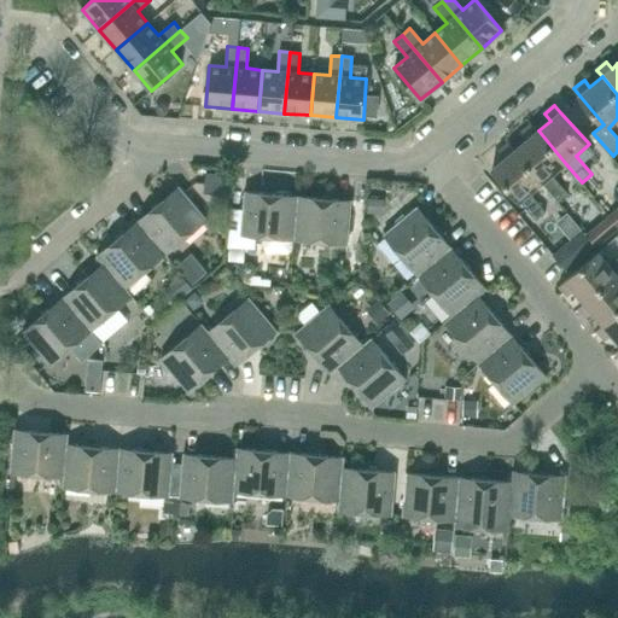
[(566,164),(538,130),(532,124),(523,132),(529,139),(516,150),(544,182),(559,202),(569,193),(553,175),(566,164)]
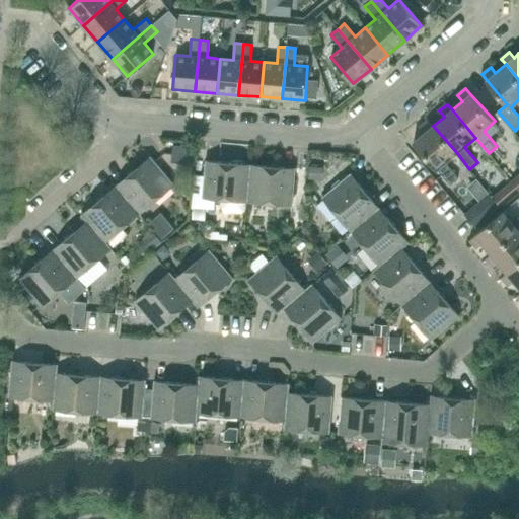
[(457,153),(433,126),(429,120),(420,127),(425,133),(414,142),(437,169),(438,169),(451,186),(459,178),(446,162),(457,153)]
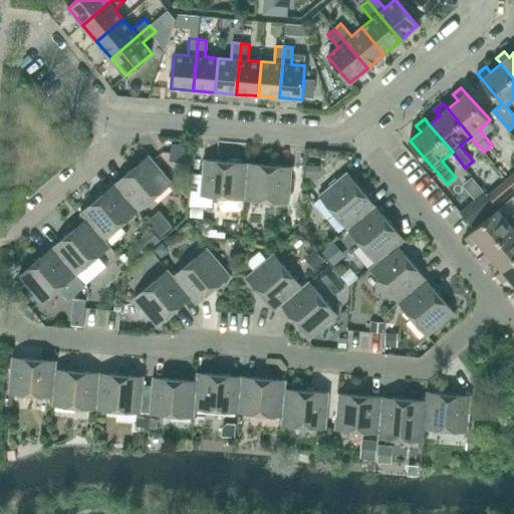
[(172,143),(170,162),(190,164),(192,145),(172,143)]
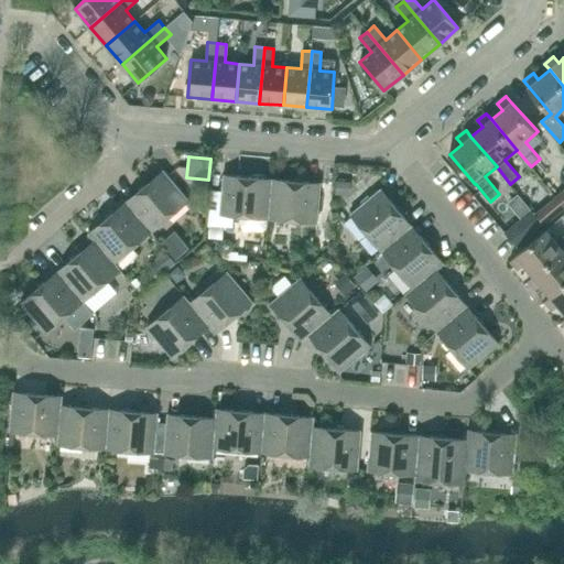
[(151,231),(188,201),(163,171),(126,202),(151,231)]
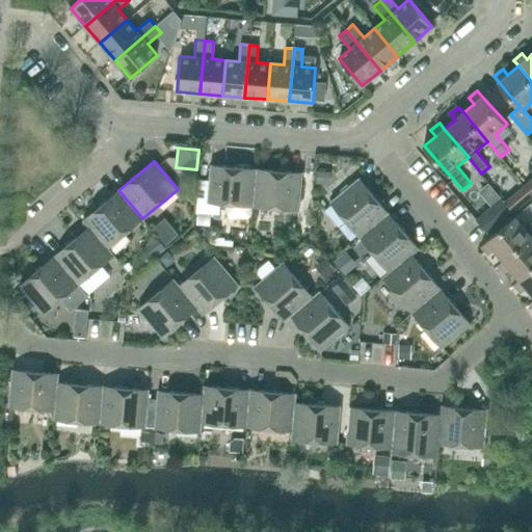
[(254,206),(257,169),(210,165),(207,202),(254,206)]
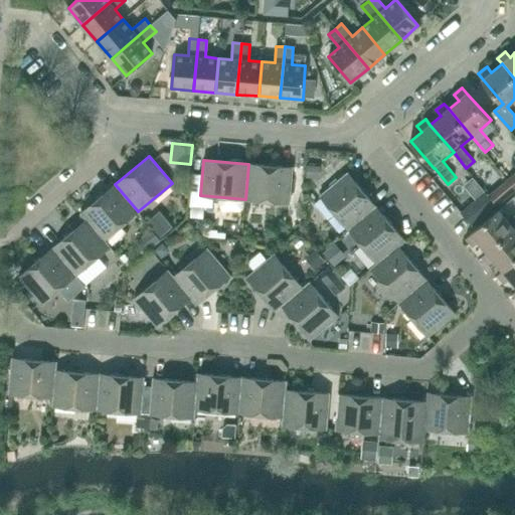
[(290,203),(293,168),(248,164),(245,199),(290,203)]
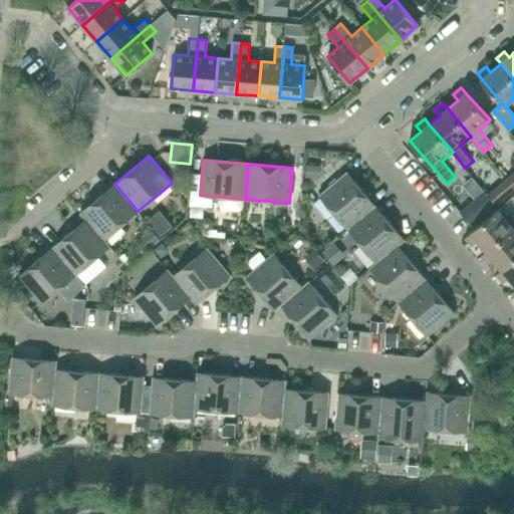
[(314,177),(316,165),(308,164),(306,176),(314,177)]
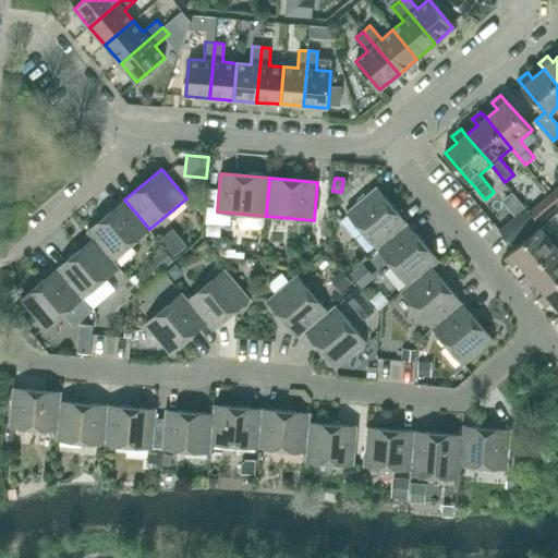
[(377,249),(408,223),(376,186),(347,211),(377,249)]
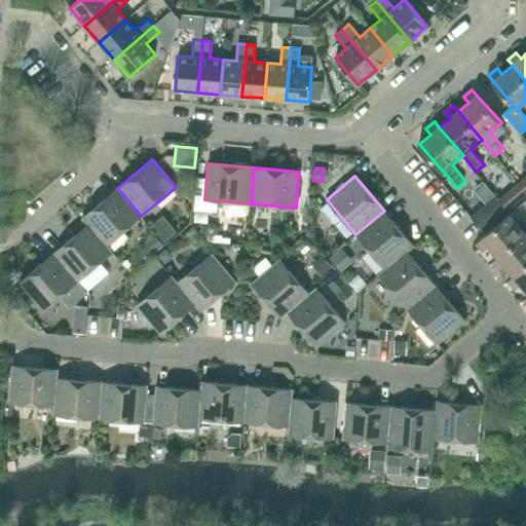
[(518,184),(504,195),(513,204),(525,193),(518,184)]
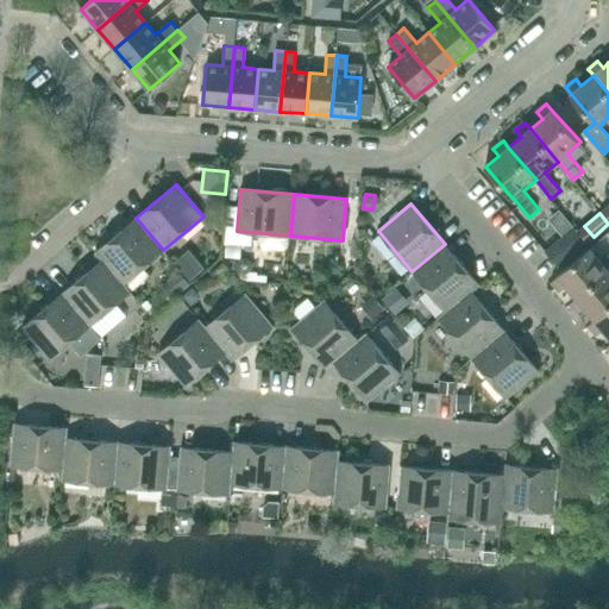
[(123,284),(124,283),(163,250),(136,218),(95,252),(102,259),(123,284)]
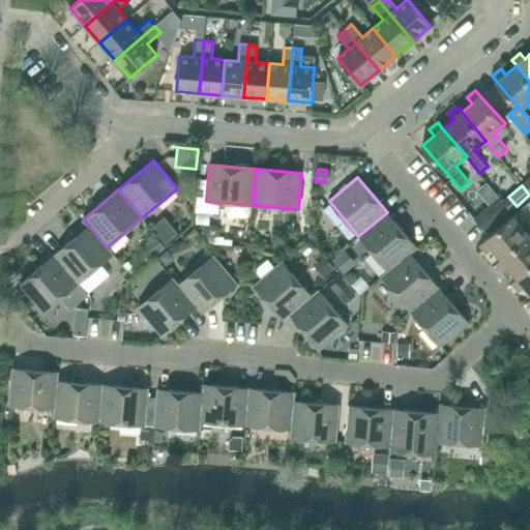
[(410,254),(416,247),(387,212),(358,236),(388,270),(388,271),(410,253),(410,254)]
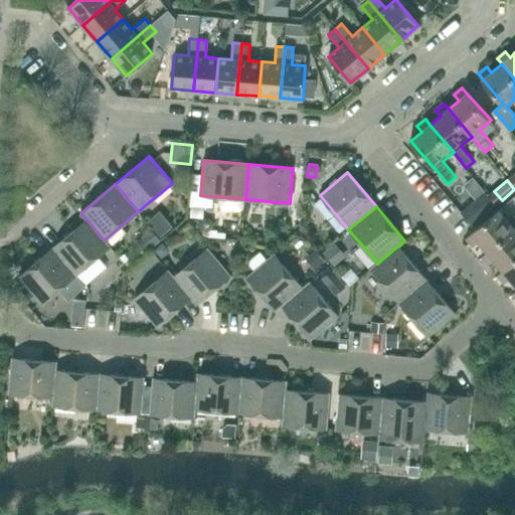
[(487,251),(514,228),(514,214),(508,220),(499,209),(471,233),(472,233),(466,238),(473,246),(479,241),(487,251)]
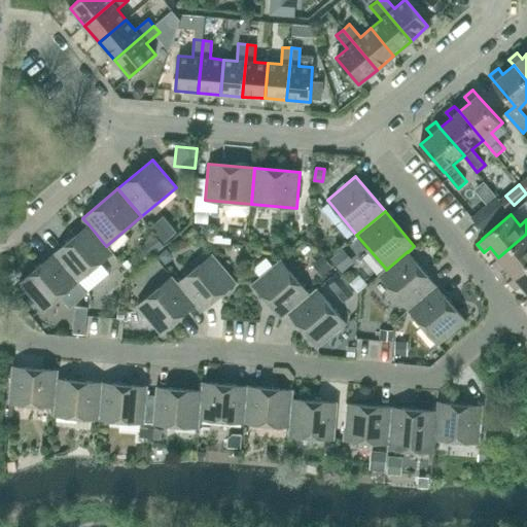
[(107,245),(106,246),(89,224),(54,253),(77,281),(112,252),(107,245)]
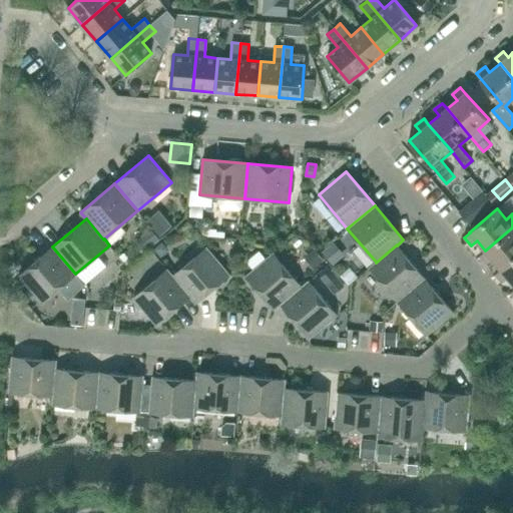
[(512,259),(512,227),(485,250),(479,255),(486,264),(492,259),(501,270),(512,259)]
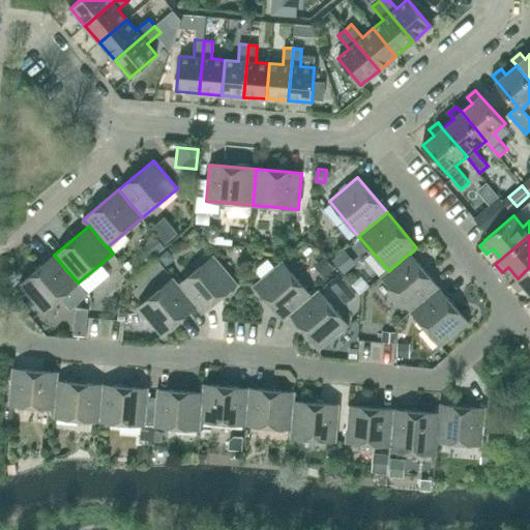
[(439,288),(410,254),(410,253),(388,271),(388,270),(381,276),(411,312),(439,288)]
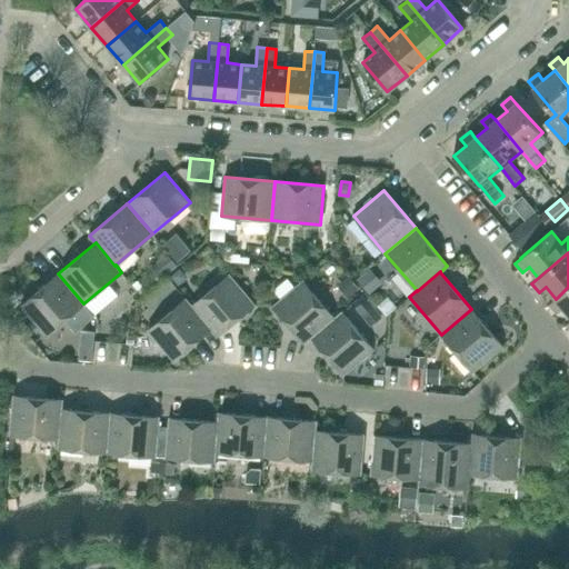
[(52,279),(20,306),(46,336),(52,330),(65,320),(76,332),(93,317),(83,305),(83,303),(58,273),(52,279)]
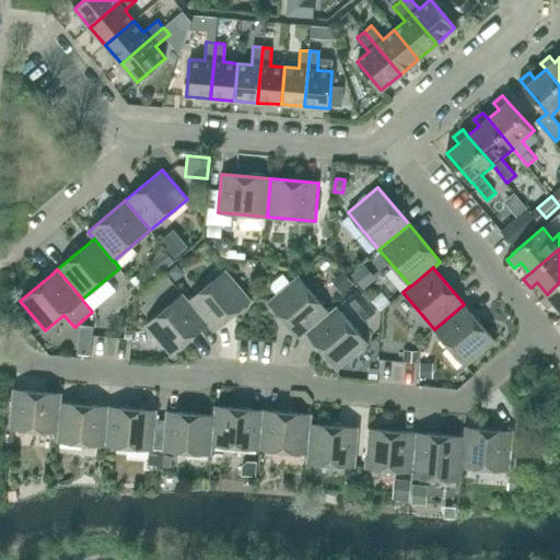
[(213,330),(251,299),(225,269),(189,301),(188,301),(208,324),(207,324),(213,330)]
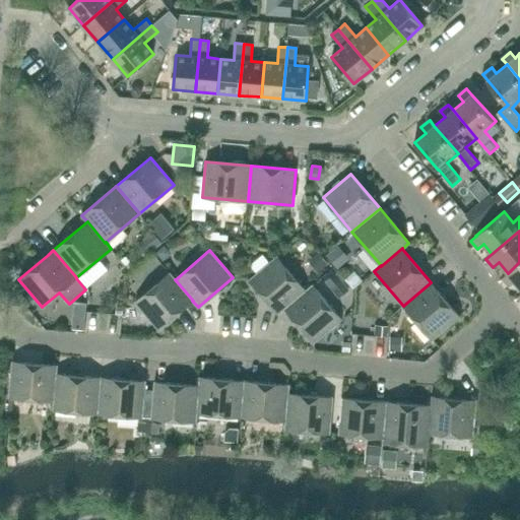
[(306,290),(276,256),(249,279),(278,314),(285,309),(284,308),(306,290)]
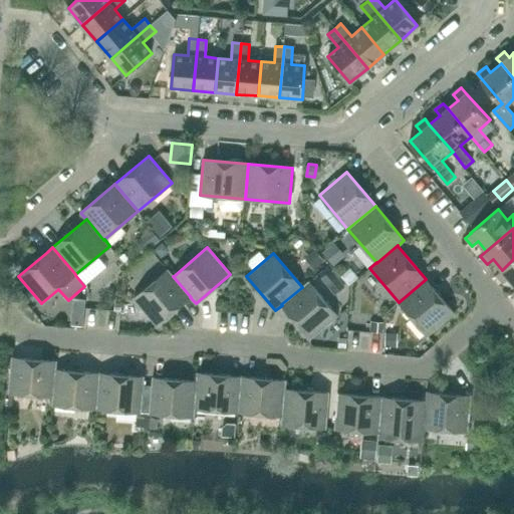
[(513,284),(513,259),(502,270),(496,274),(503,282),(508,278),(513,284)]
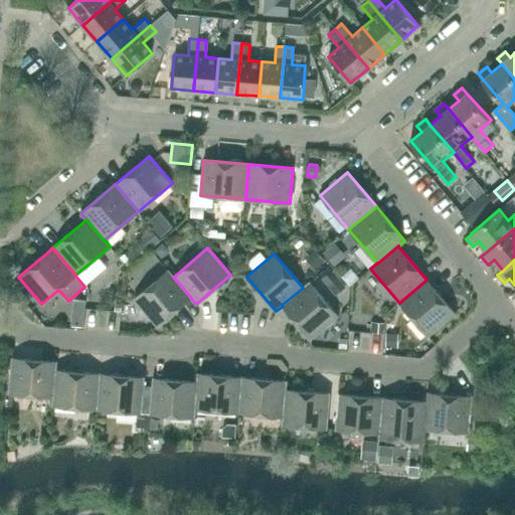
[(173,277),(174,277),(168,270),(134,299),(157,326),(190,298),(191,298),(173,277)]
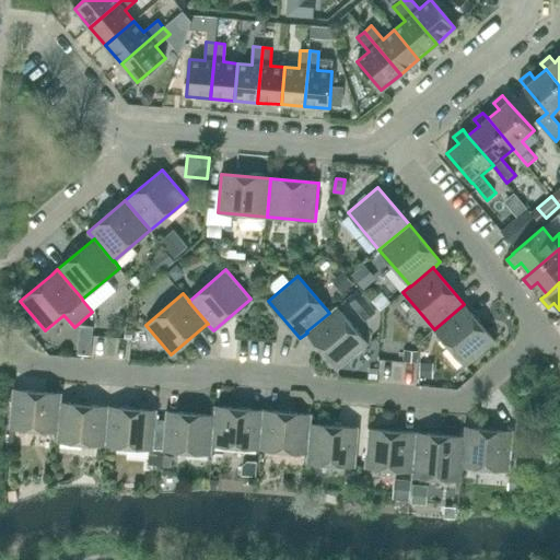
[(376,312),(362,294),(351,303),(365,321),(376,312)]
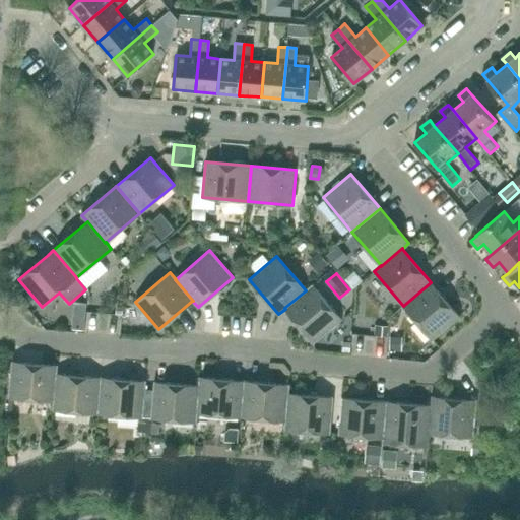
[(433,340),(460,317),(431,282),(403,306),(433,340)]
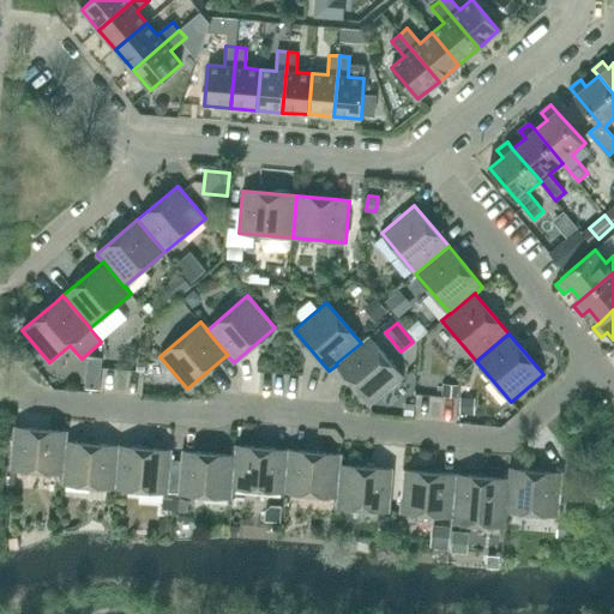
[(371,404),(403,378),(368,336),(361,343),(336,363),(337,365),(371,404)]
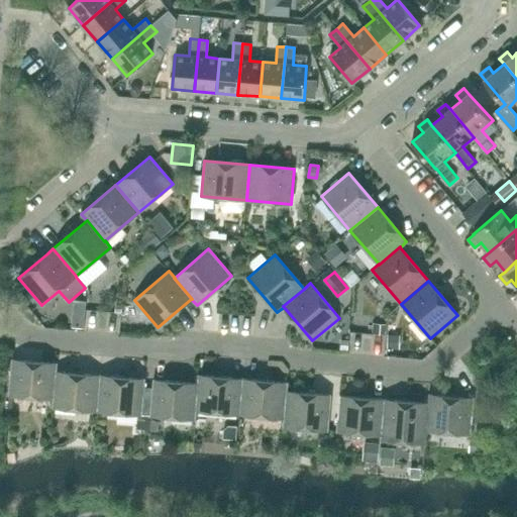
[(58,364),(47,363),(11,359),(8,395),(53,399),(54,399),(56,372),(57,372),(58,364)]
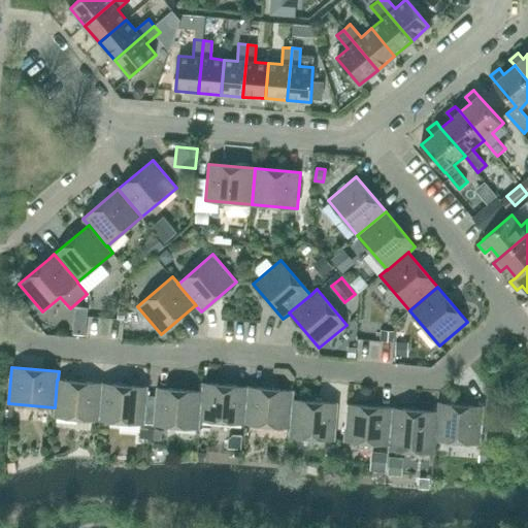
[(103,384),(58,380),(57,380),(55,407),(54,407),(54,416),(99,420),(103,384)]
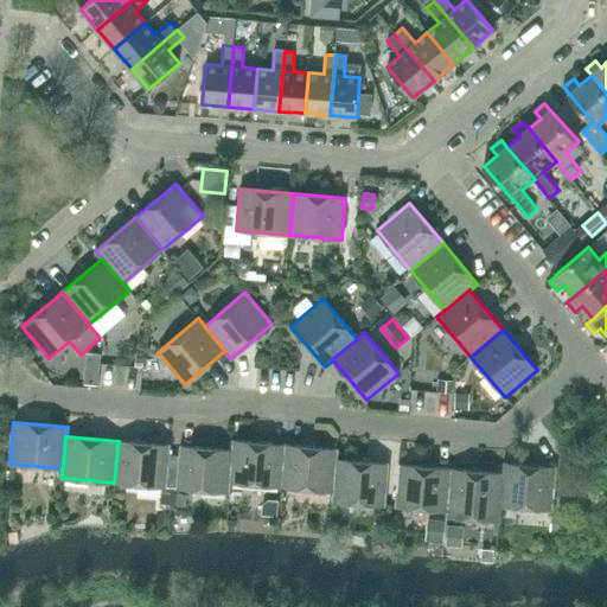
[(167,487),(170,446),(119,441),(114,483),(167,487)]
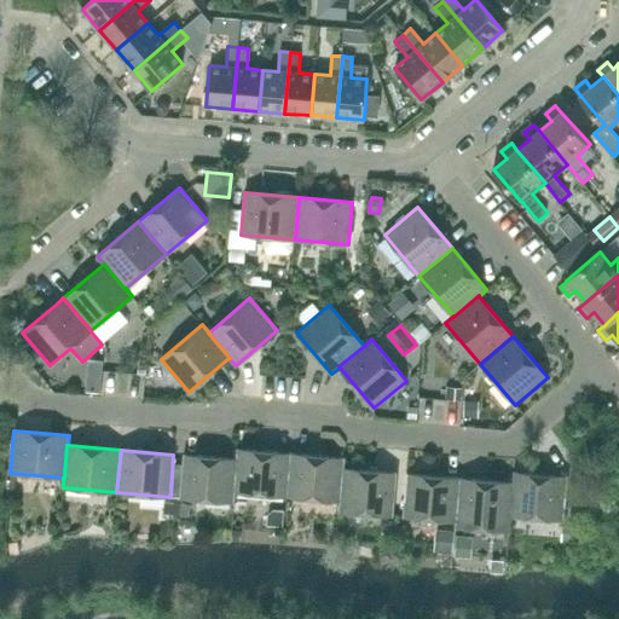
[(288,496),(290,453),(237,450),(236,460),(237,460),(235,492),(288,496)]
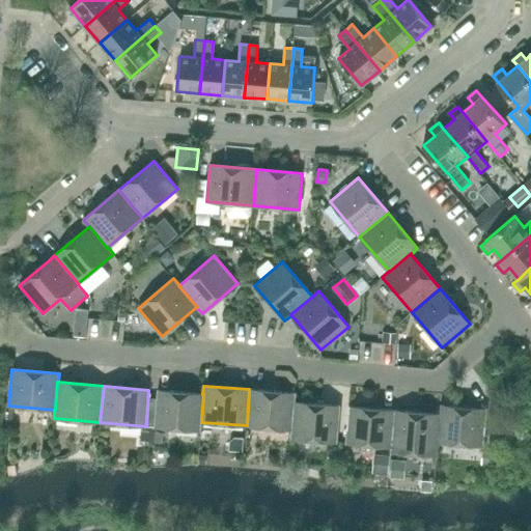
[(295,401),(296,393),(249,389),(247,425),(291,429),(295,401)]
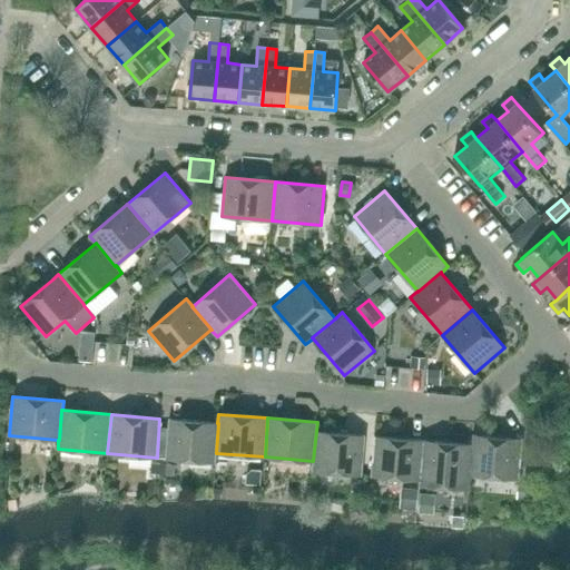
[(218,423),(217,423),(168,419),(166,458),(216,462),(216,453),(218,423)]
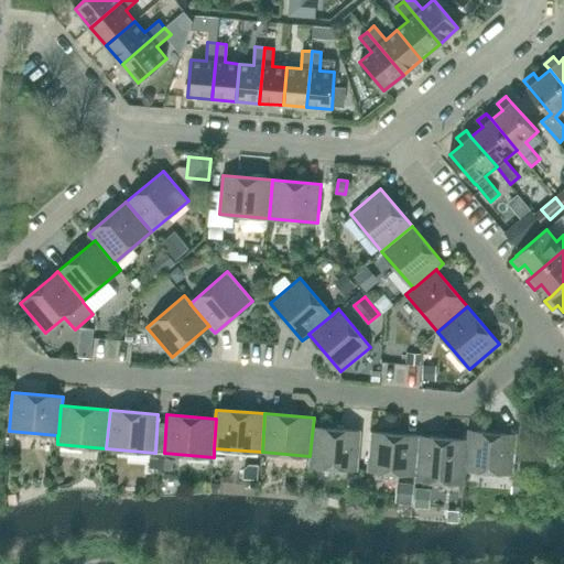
[(361,431),(313,426),(310,456),(308,465),(358,469),(361,431)]
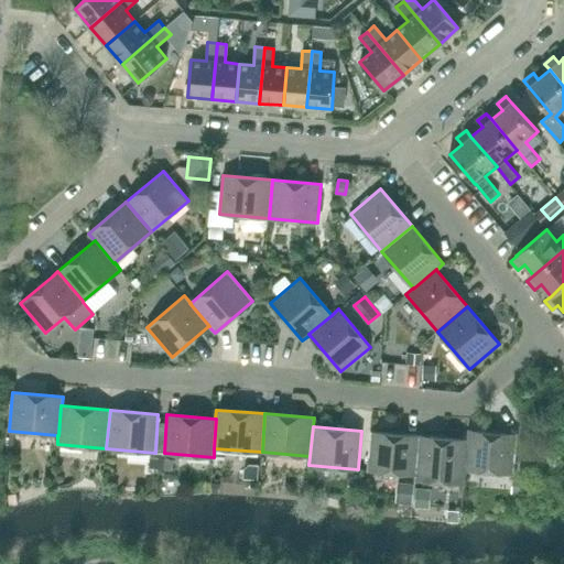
[(513,474),(517,435),(467,431),(467,440),(465,469),(466,469),(513,474)]
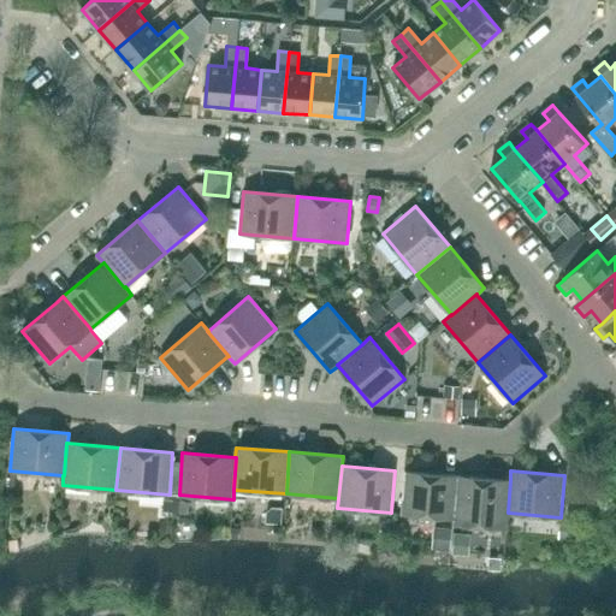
[(454,519),(457,477),(404,472),(401,514),(454,519)]
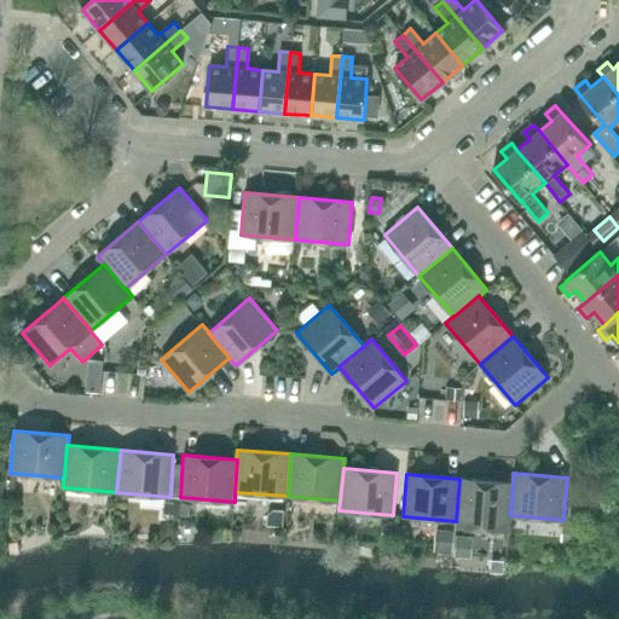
[(513,482),(460,479),(456,521),(510,525),(512,515),(510,515),(513,482)]
